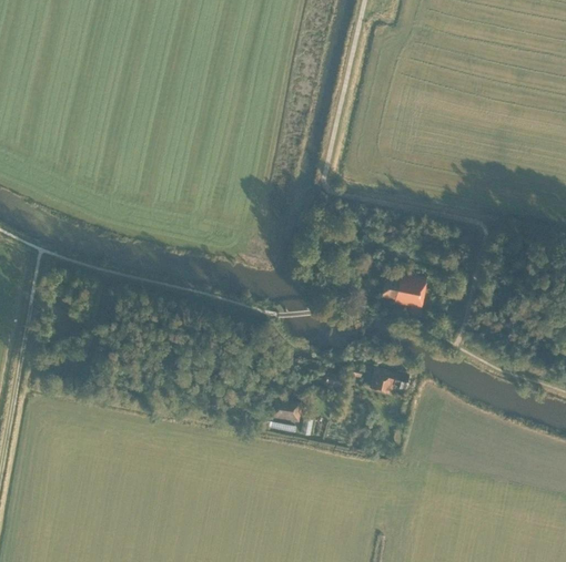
[(410,318),(420,320),(427,281),(398,275),(397,281),(386,278),(383,298),(396,302),(395,307),(412,310),(410,318)]
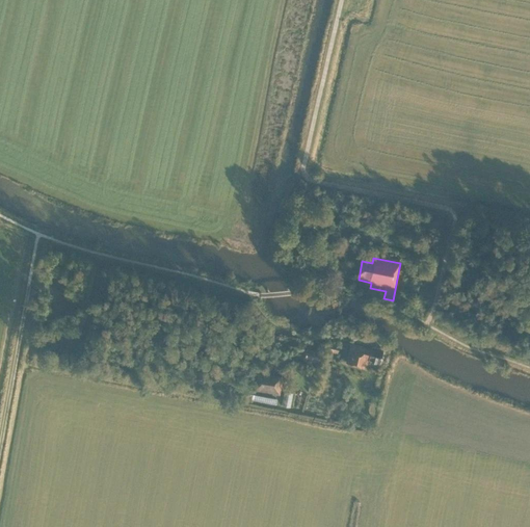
[(341,349),(332,347),(329,357),(339,359),(341,349)]
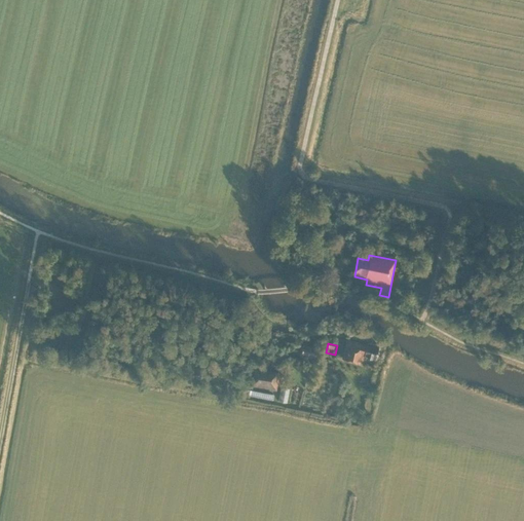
[(369,348),(348,345),(345,363),(363,366),(364,360),(377,363),(379,349),(369,347),(369,348)]
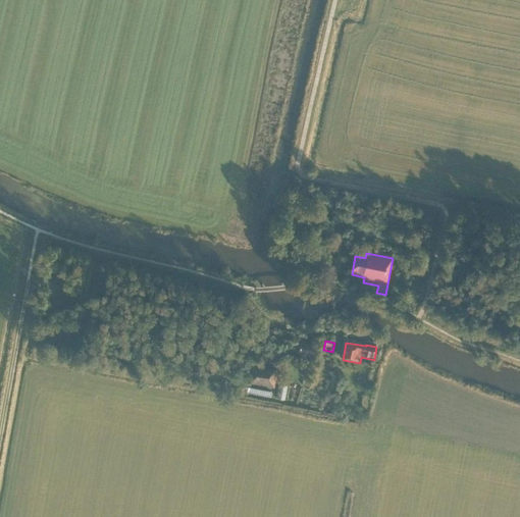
[(315,350),(302,347),(302,348),(301,348),(299,357),(313,360),(315,350)]
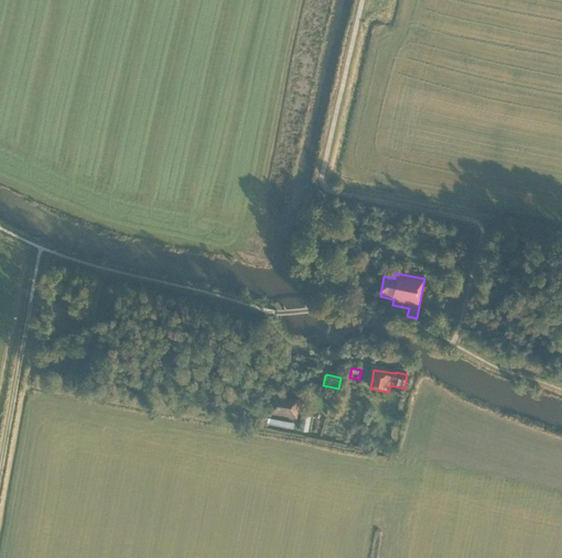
[(288,398),(273,395),(270,418),(271,418),(271,419),(285,422),(287,420),(291,422),(291,423),(298,424),(298,423),(299,423),(300,417),(299,417),(300,415),(302,404),(300,404),(300,403),(287,401),(288,398)]
